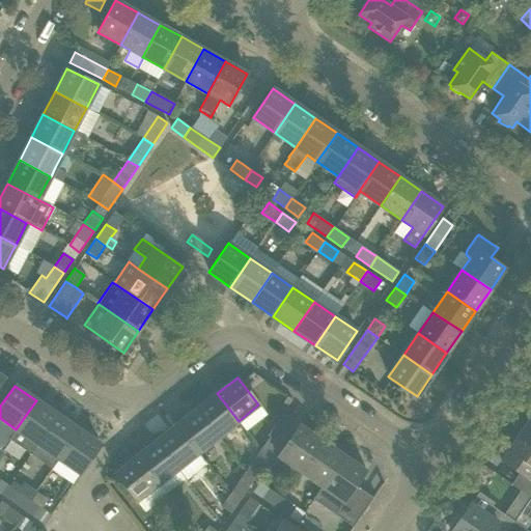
[(217,393),(196,410),(218,437),(238,421),(239,421),(217,393)]
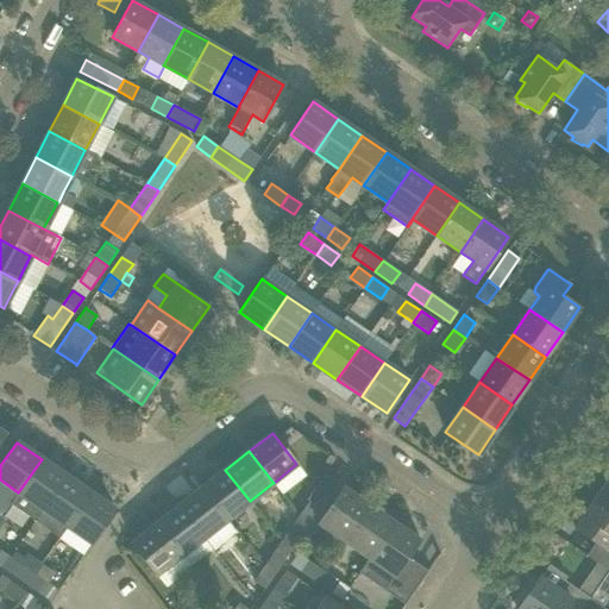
[(35,521),(66,476),(42,459),(18,493),(19,493),(11,504),(35,521)]
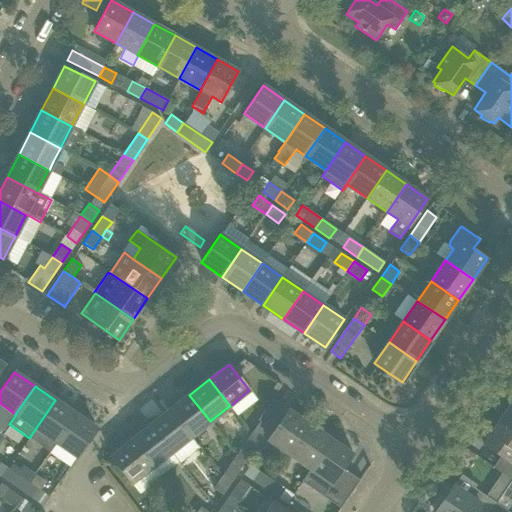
[(210,421),(189,395),(170,410),(190,436),(210,421)]
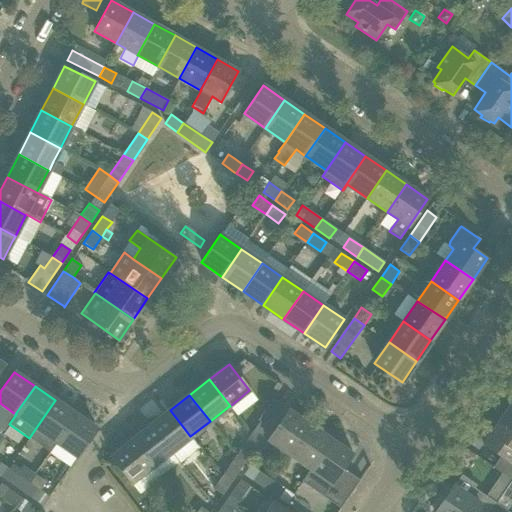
[(260,440),(272,422),(283,406),(273,398),(257,420),(259,421),(250,434),(260,440)]
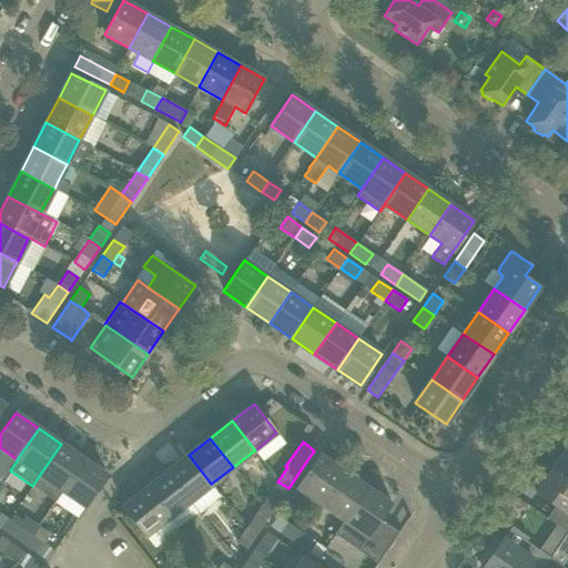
[(54,501),(83,459),(61,444),(32,486),(54,501)]
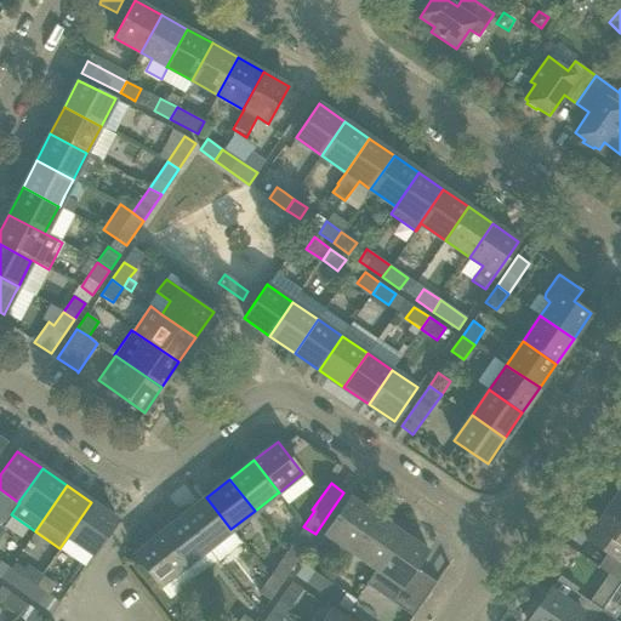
[(620,485),(603,512),(620,523),(620,485)]
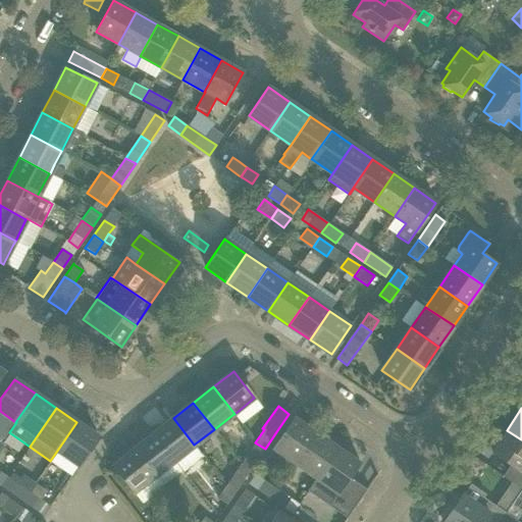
[(296,418),(295,417),(273,448),(295,463),(314,433),(295,419),(296,418)]
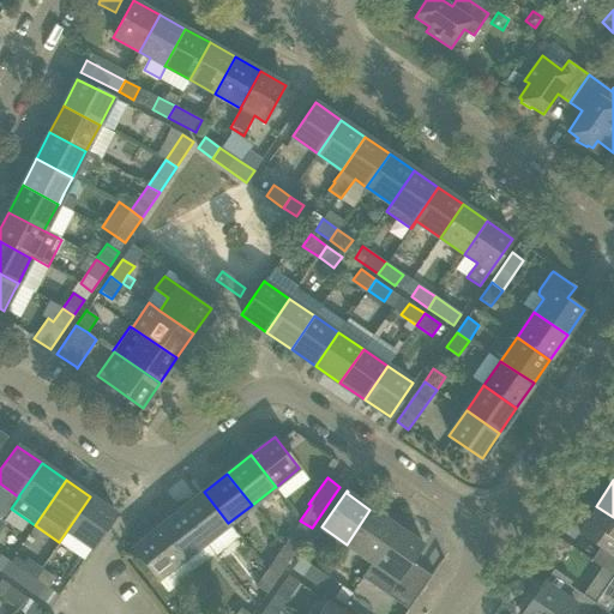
[(204,492),(180,510),(205,542),(214,554),(215,555),(239,536),(228,523),(204,492)]
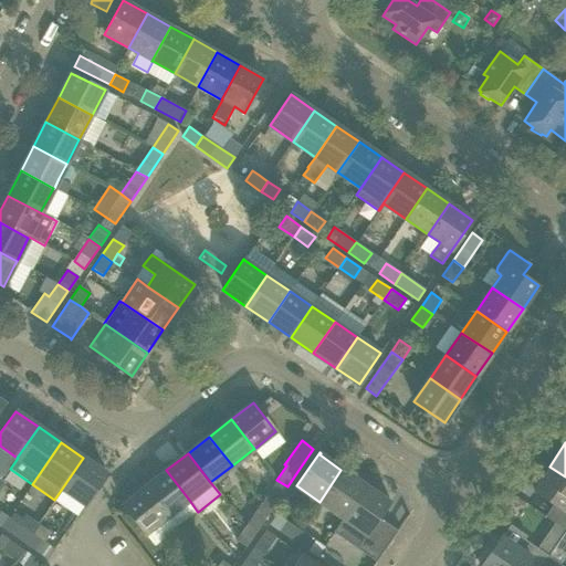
[(83,458),(62,489),(85,505),(94,492),(106,474),(83,458)]
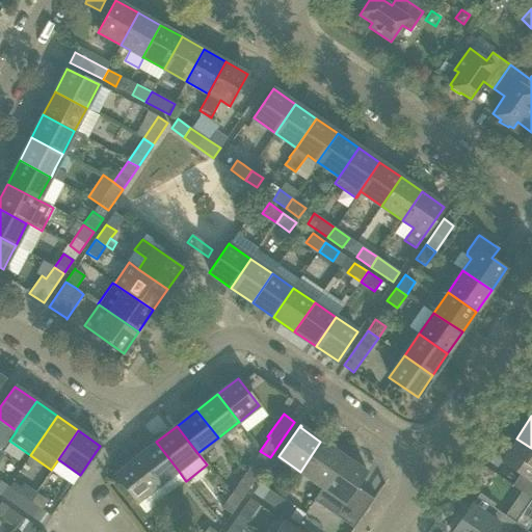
[(531,448),(516,439),(501,460),(519,473),(526,477),(517,488),(521,490),(531,498),(531,448)]
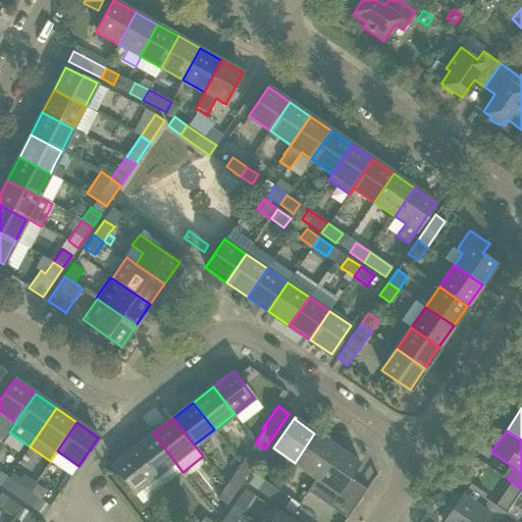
[(316,431),(314,433),(295,463),(316,477),(336,448),(316,433),(317,432),(316,431)]
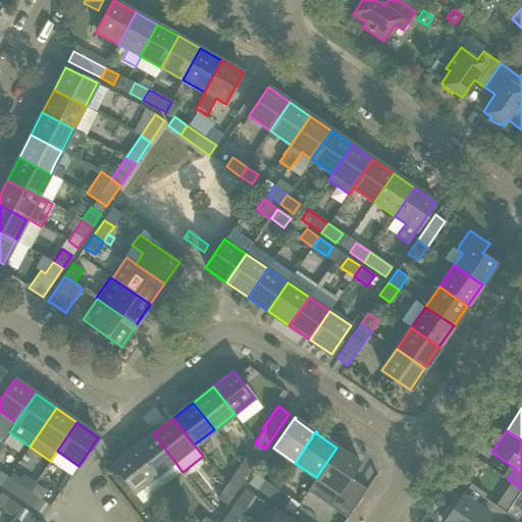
[(174,461),(153,433),(134,449),(162,486),(181,471),(174,461)]
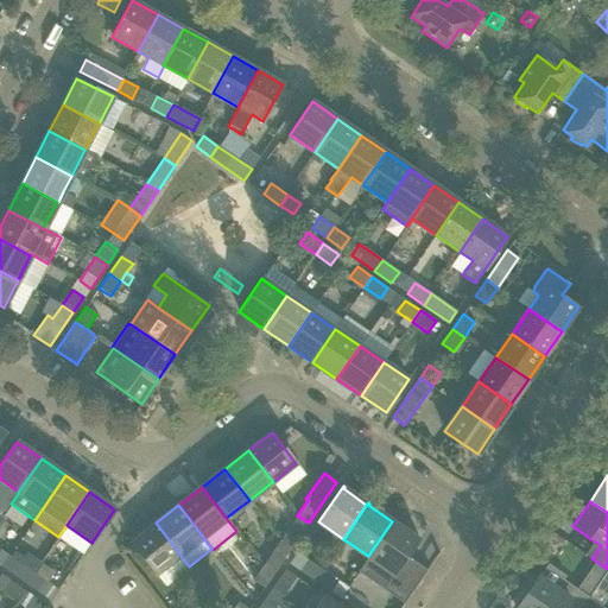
[(309,523),(297,515),(283,538),(293,545),(309,523)]
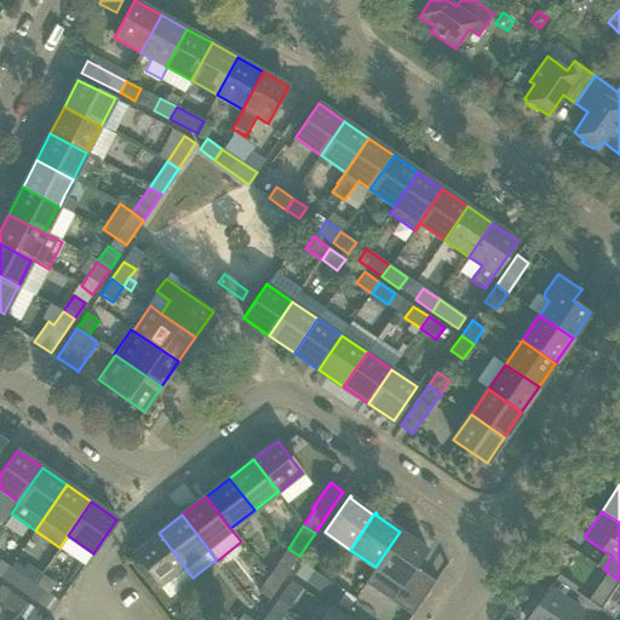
[(375,567),(365,583),(413,615),(436,581),(415,567),(428,549),(426,549),(425,550),(401,533),(402,532),(401,530),(400,532),(375,567)]
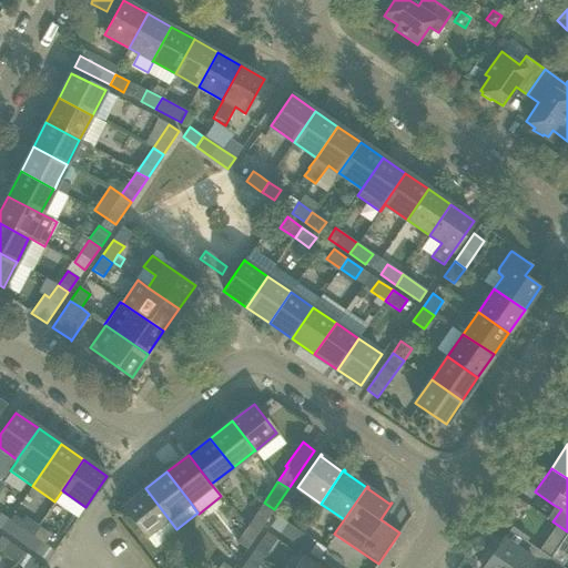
[(176,529),(145,488),(123,506),(145,536),(155,547),(176,530),(176,529)]
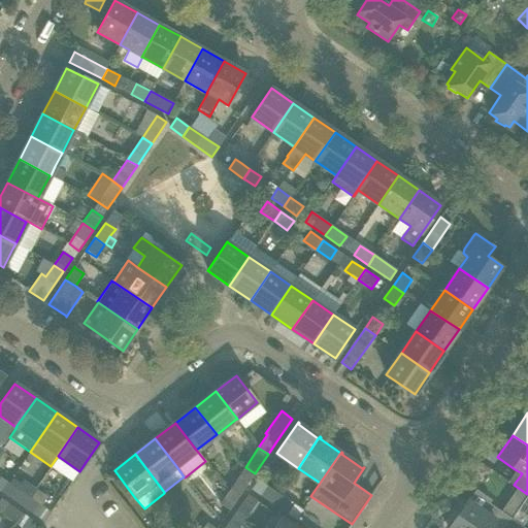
[(237,498),(255,473),(245,467),(228,492),(237,498)]
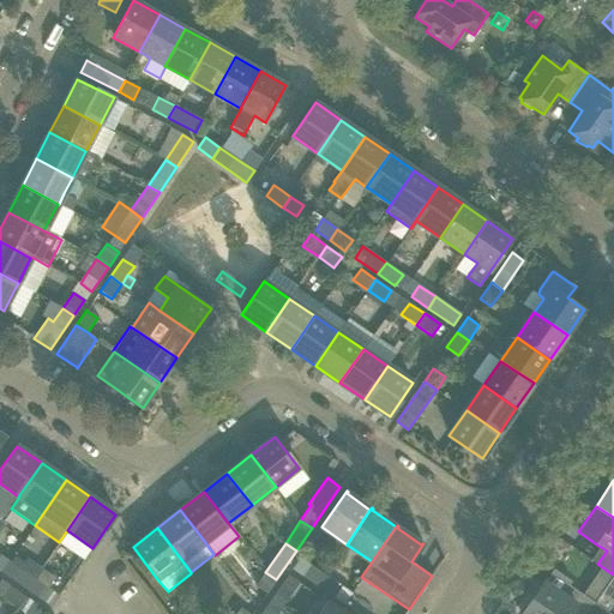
[(0,571),(2,573),(10,561),(0,554),(0,571)]
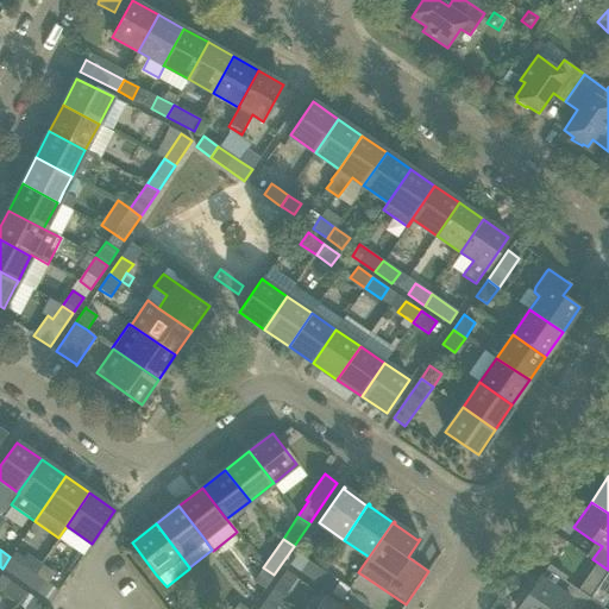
[(10,557),(2,569),(26,585),(42,563),(26,553),(19,564),(10,557)]
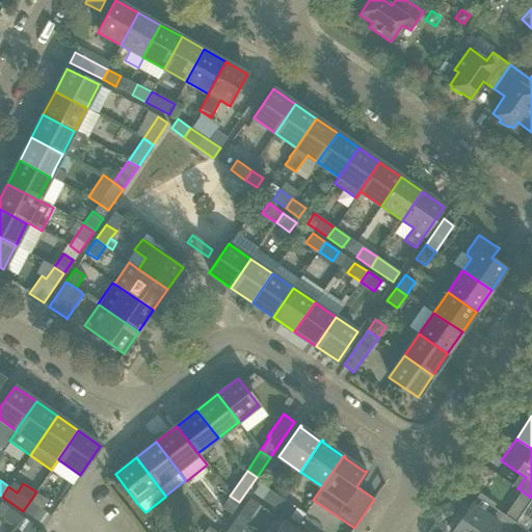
[(282,499),(260,483),(253,494),(274,508),(282,499)]
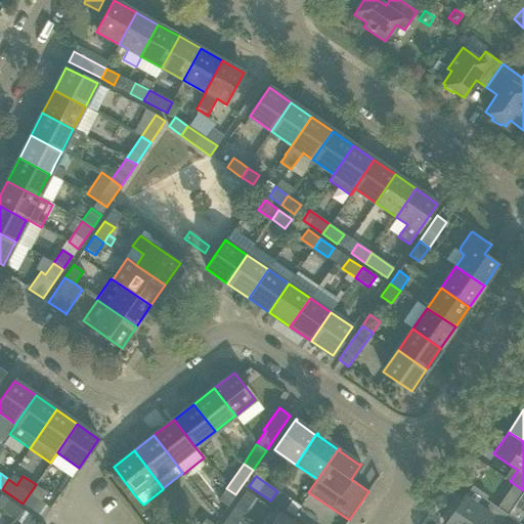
[(500,523),(508,514),(517,501),(523,490),(513,483),(497,507),(484,497),(486,495),(472,485),(464,496),(444,523),(500,523)]
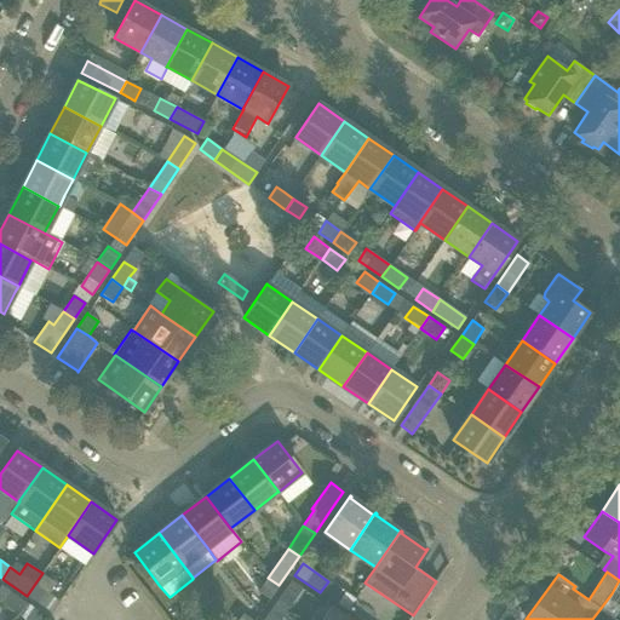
[(52,613),(59,602),(49,593),(56,583),(42,573),(27,596),(52,613)]
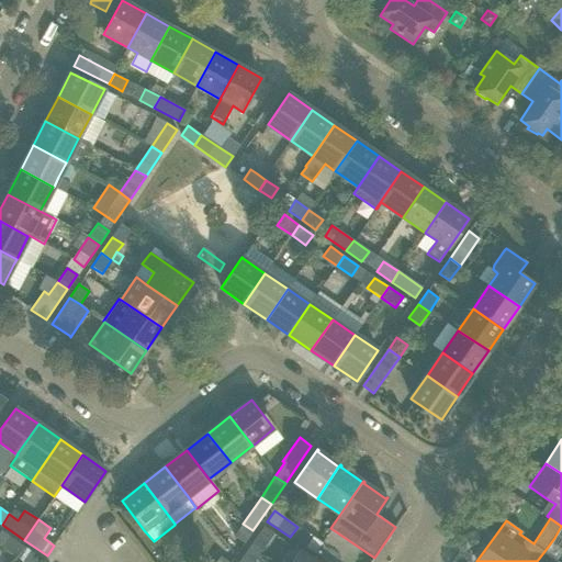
[(234,537),(244,544),(253,530),(243,524),(234,537)]
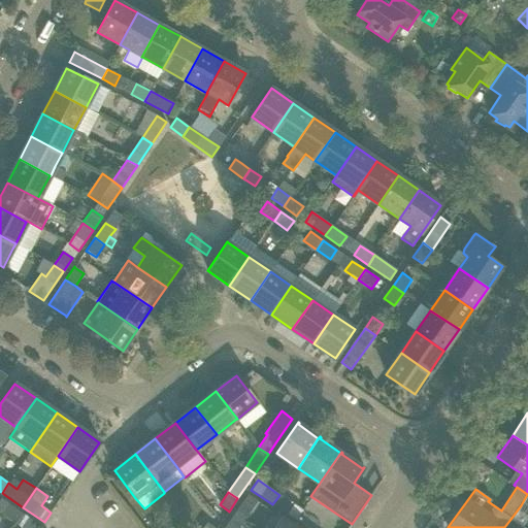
[(279,495),(272,504),(295,520),(302,510),(299,508),(282,496),(279,495)]
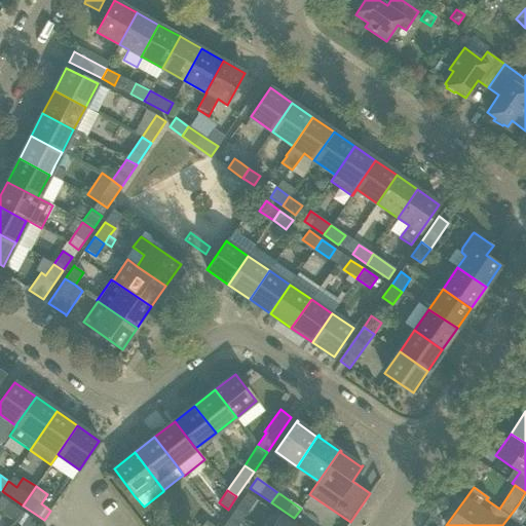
[(0,511),(14,522),(22,512),(1,496),(0,497),(0,511)]
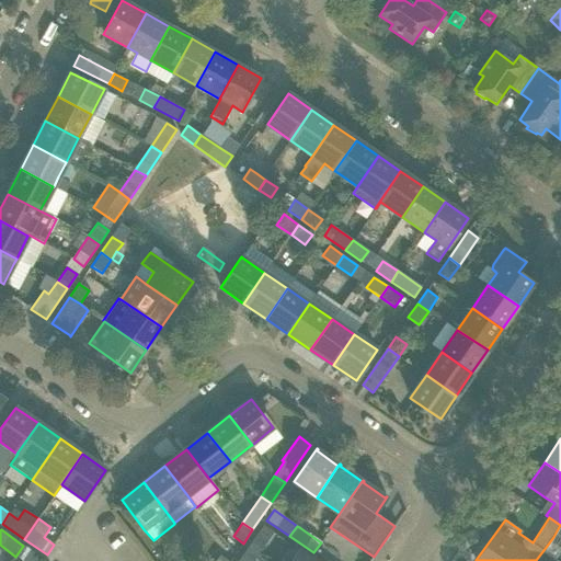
[(247,549),(256,557),(266,542),(256,535),(247,549)]
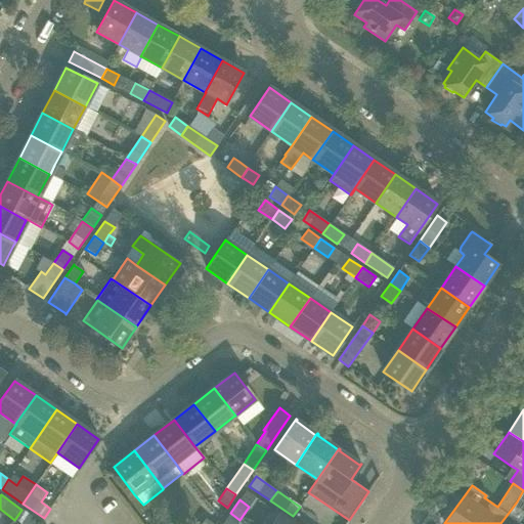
[(14,520),(17,522),(19,523),(32,523),(35,520),(22,510),(14,520)]
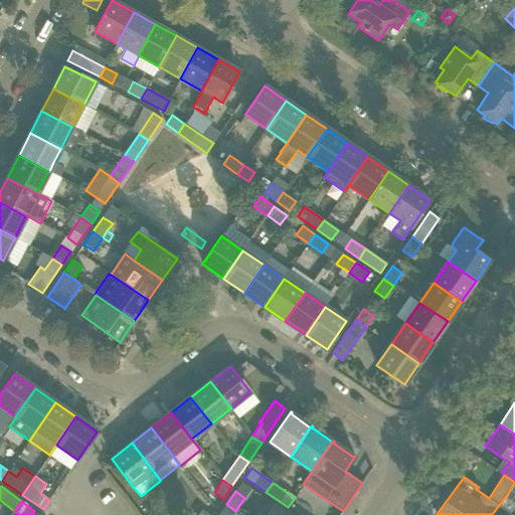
[(232,514),(235,511),(226,504),(218,514),(232,514)]
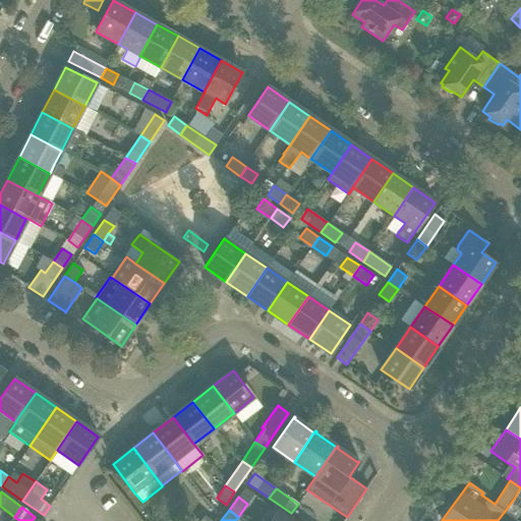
[(272,520),(293,520),(279,511),(272,520)]
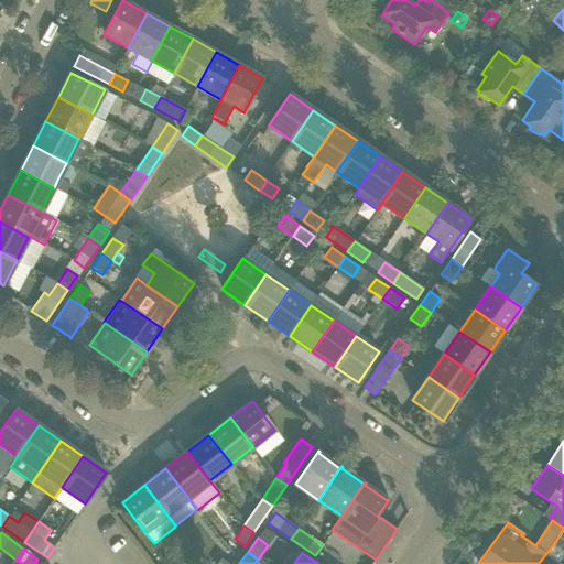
[(562,563),(546,553),(539,563),(562,563)]
